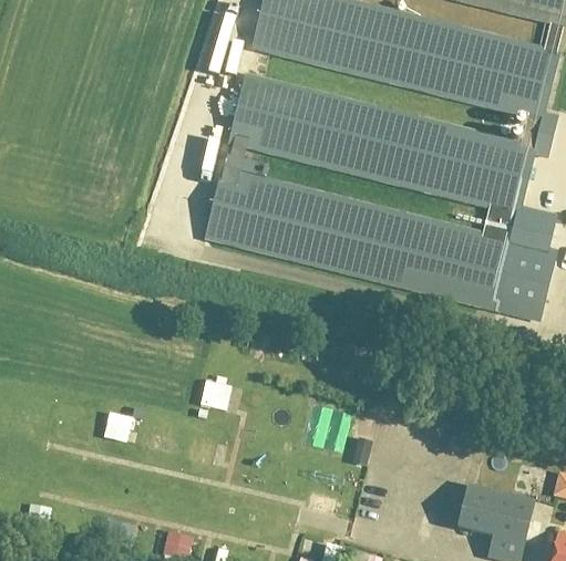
[(226,154),(205,238),(517,315),(525,284),(502,279),(511,241),(508,240),(516,215),(518,216),(533,155),(546,158),(556,117),(543,114),(558,52),(556,51),(562,27),(565,27),(565,0),(456,0),(549,23),(543,49),(347,0),(263,0),(251,49),(524,116),(517,142),(245,74),(228,144),(487,208),(482,234),(264,179),(267,165),(226,154)]
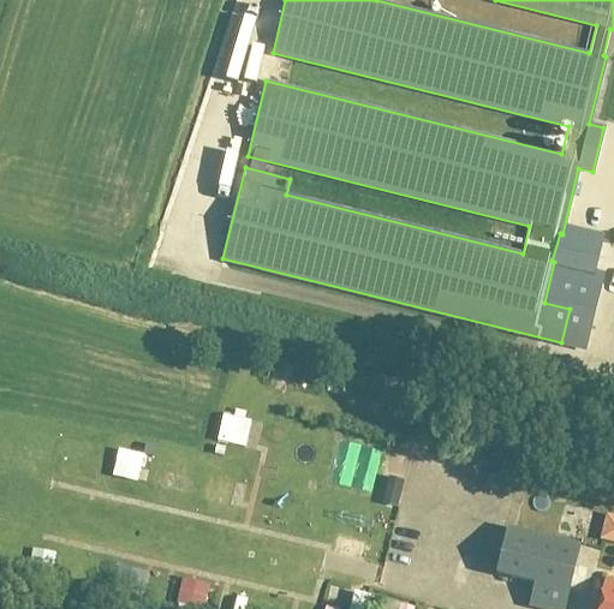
[(286,378),(322,386),(326,369),(290,362),(286,378)]
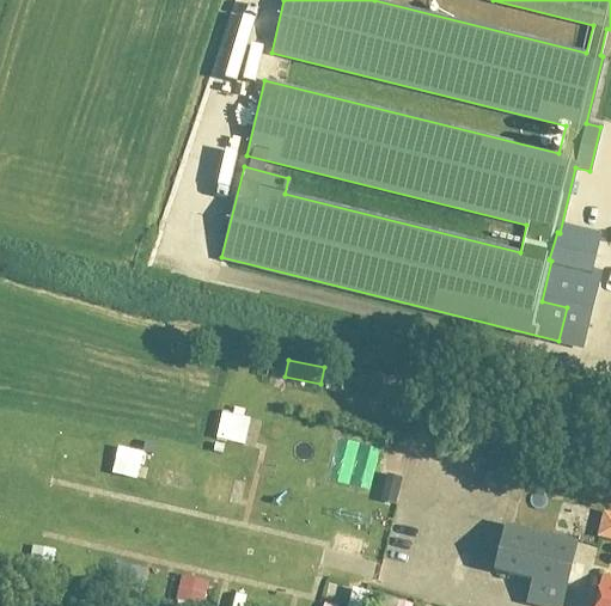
[(379,499),(386,500),(393,501),(399,476),(393,475),(385,472),(379,499)]
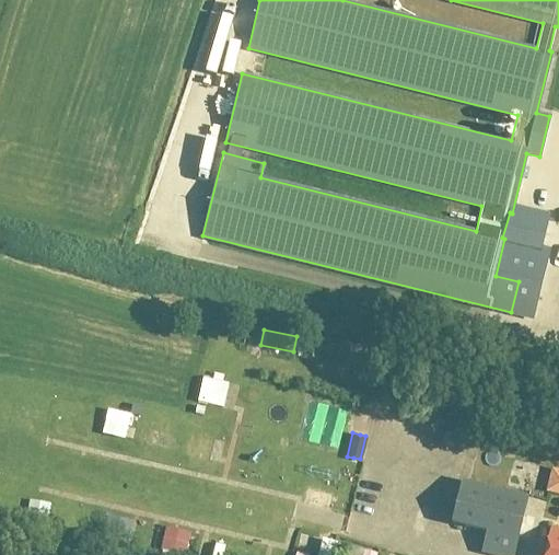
[(558,467),(550,466),(547,477),(558,481),(558,467)]
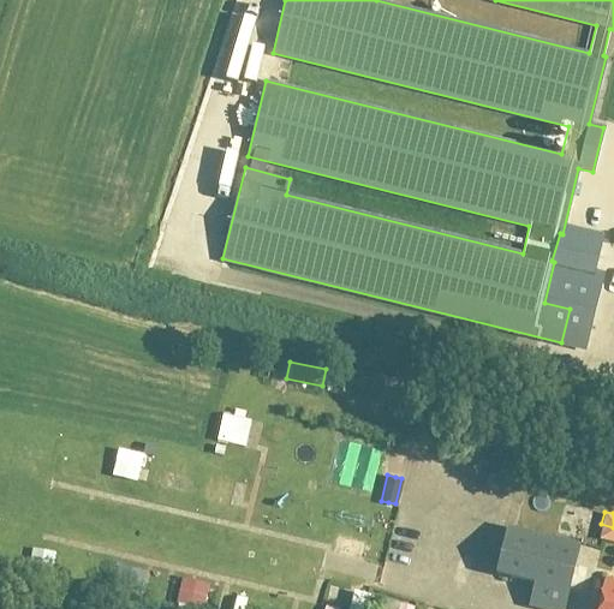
[(544,608),(559,608),(573,544),(510,530),(500,574),(534,583),(529,605),(544,608)]
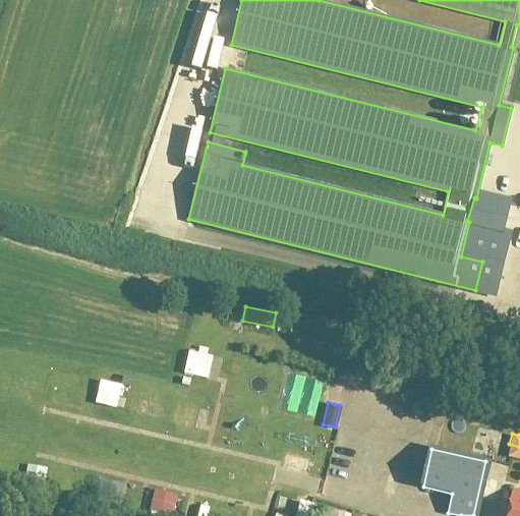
[(273,488),(270,507),(285,509),(287,490),(273,488)]
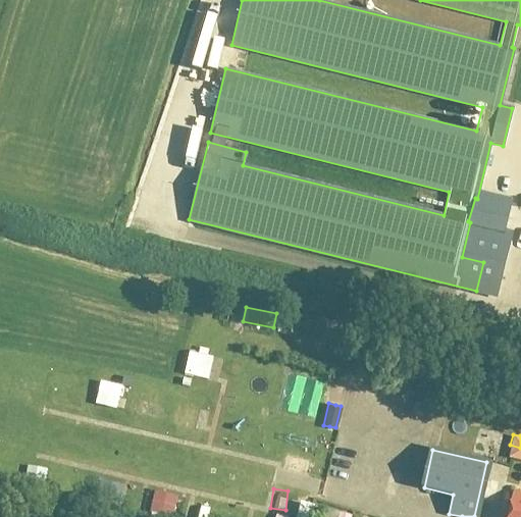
[(520,493),(513,490),(507,516),(520,516),(520,493)]
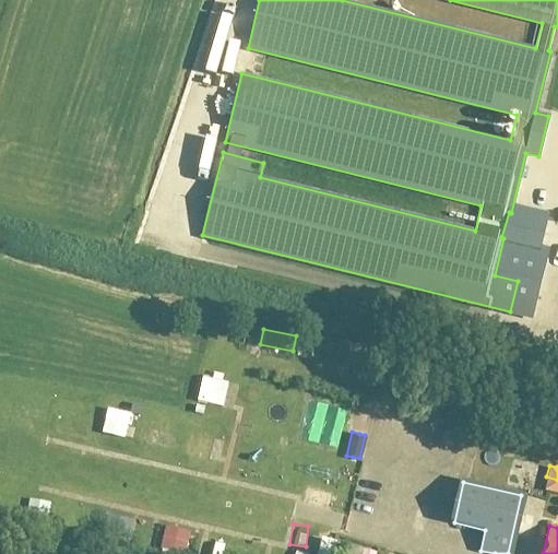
[(153,553),(176,553),(181,535),(159,529),(153,553)]
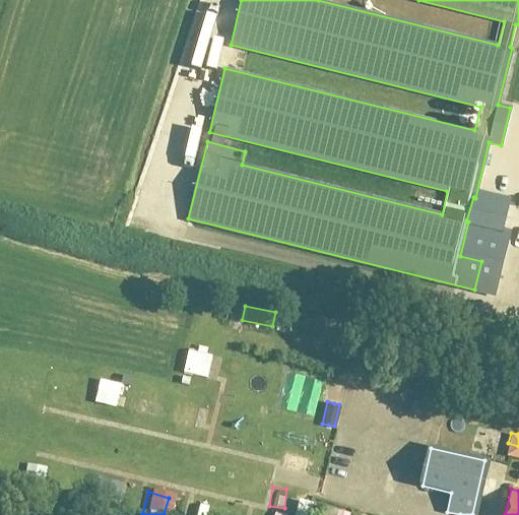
[(285,514),(298,514),(303,504),(292,500),(285,514)]
